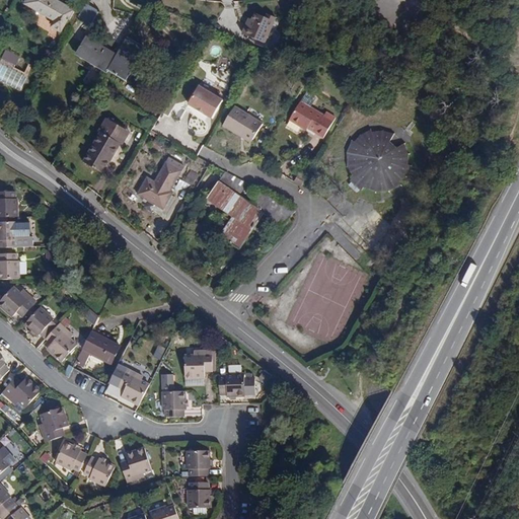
[(27,0),(26,3),(57,20),(53,27),(61,31),(73,10),(55,0),(27,0)]
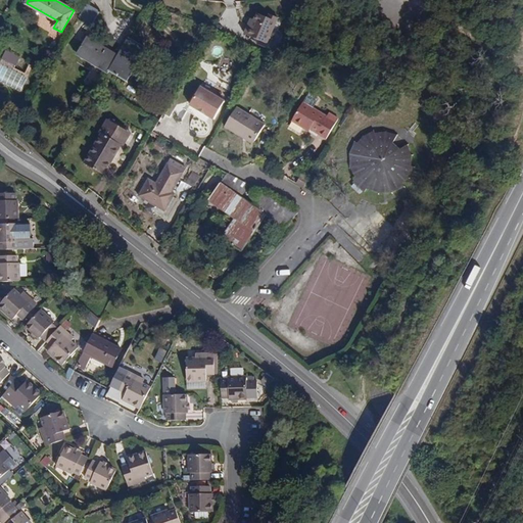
[(245,35),(268,44),(279,18),(270,14),(269,18),(257,13),(254,20),(251,19),(245,35)]
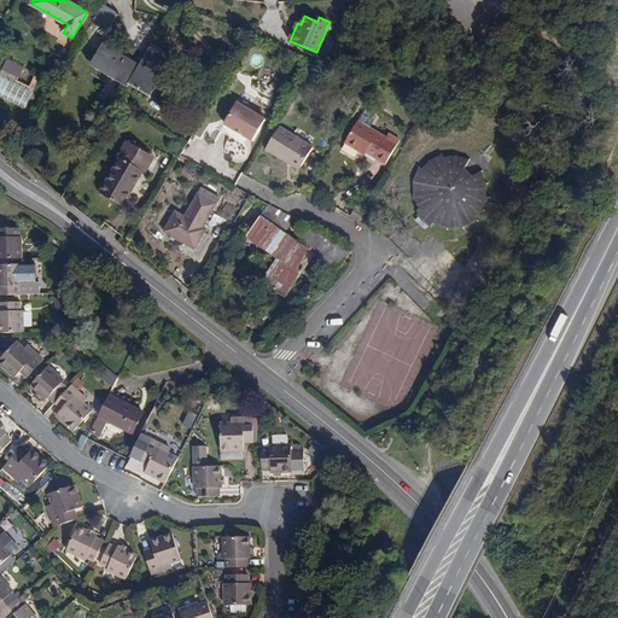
[(103,44),(92,63),(128,85),(140,65),(103,44)]
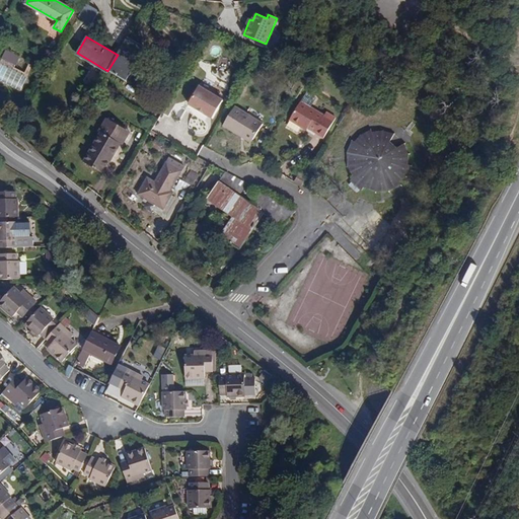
[(128,38),(118,55),(107,71),(126,82),(139,60),(137,58),(144,47),(128,38)]
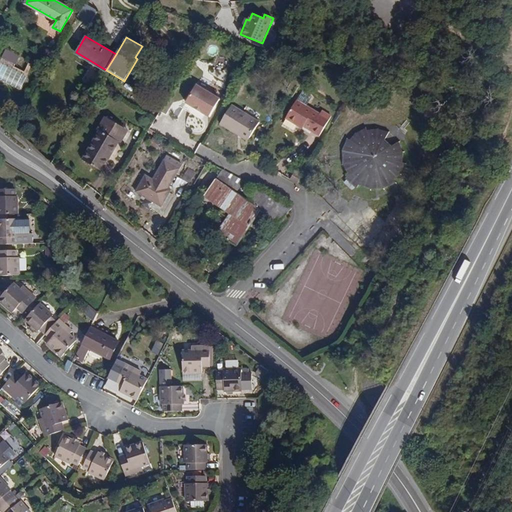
[(5,50),(0,63),(0,65),(10,69),(6,80),(18,84),(27,59),(5,50)]
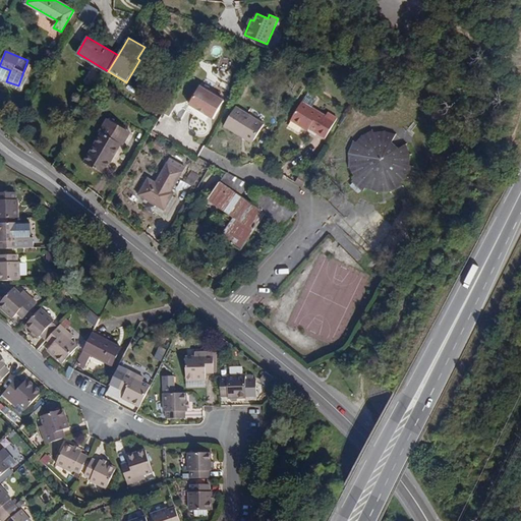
[(107,73),(108,71),(77,53),(76,55),(107,73)]
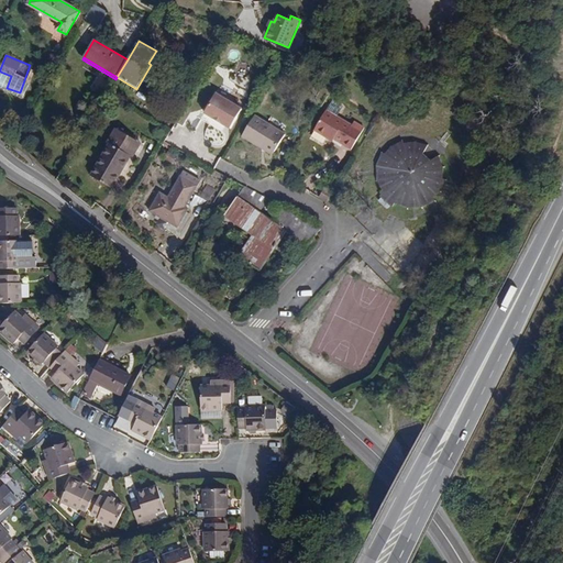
[(242,110),(217,95),(205,114),(213,119),(230,130),(242,110)]
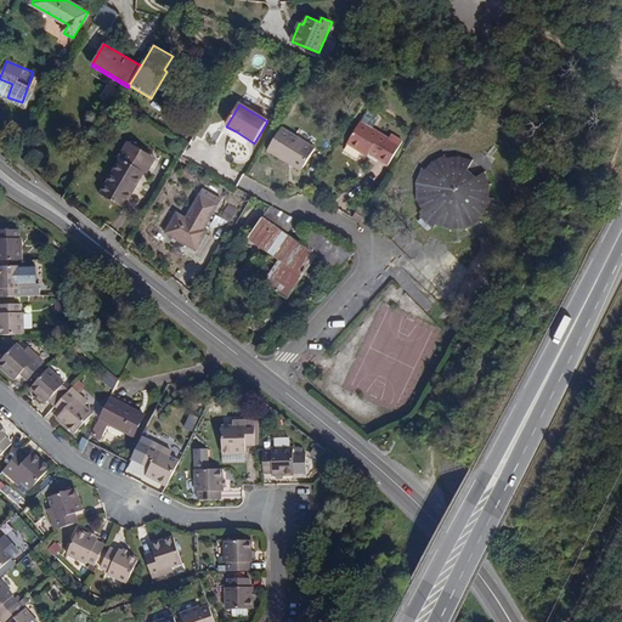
[(388,162),(401,139),(389,131),(388,136),(360,120),(346,142),(361,151),(362,148),(368,152),(388,162)]
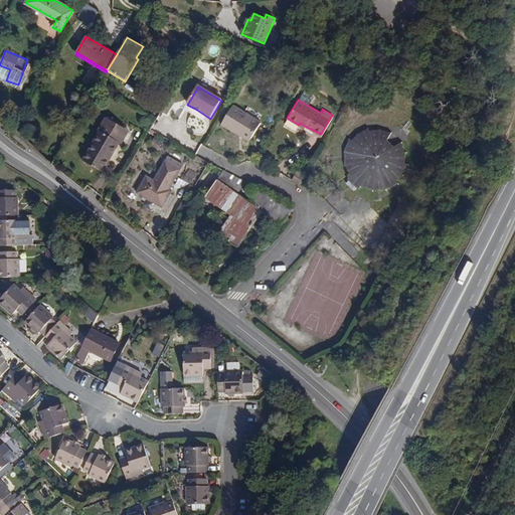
[(195,109),(187,105),(184,110),(192,115),(195,109)]
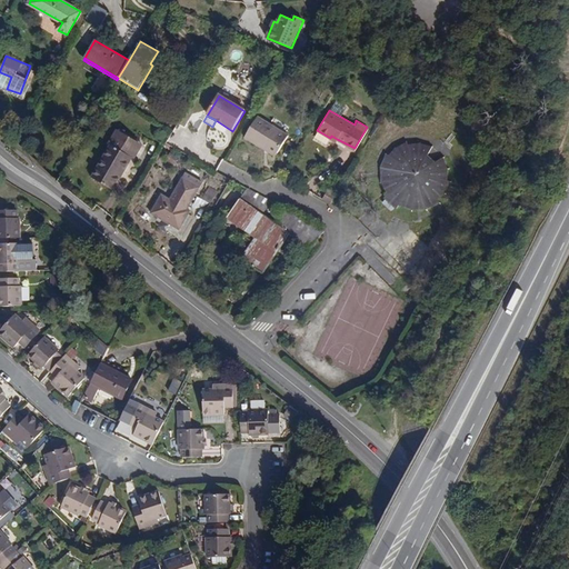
[(245,137),(259,146),(261,142),(277,152),(288,135),(258,116),(245,137)]
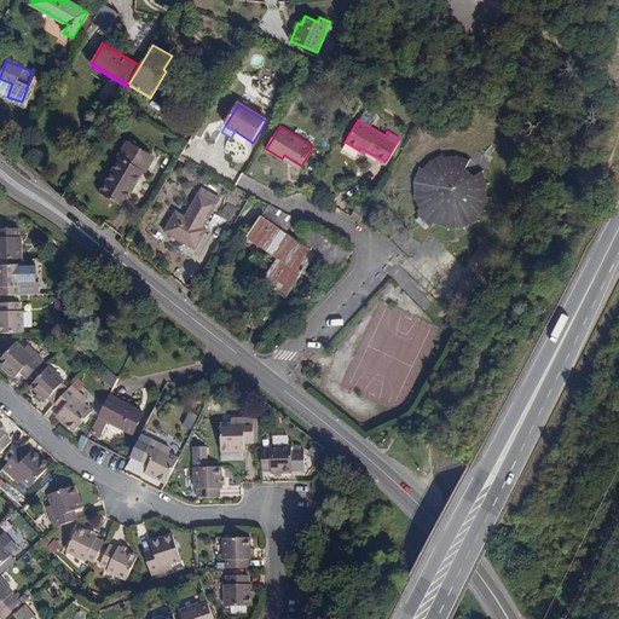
[(139,168),(148,154),(128,142),(119,157),(121,158),(100,194),(122,207),(143,171),(139,168)]
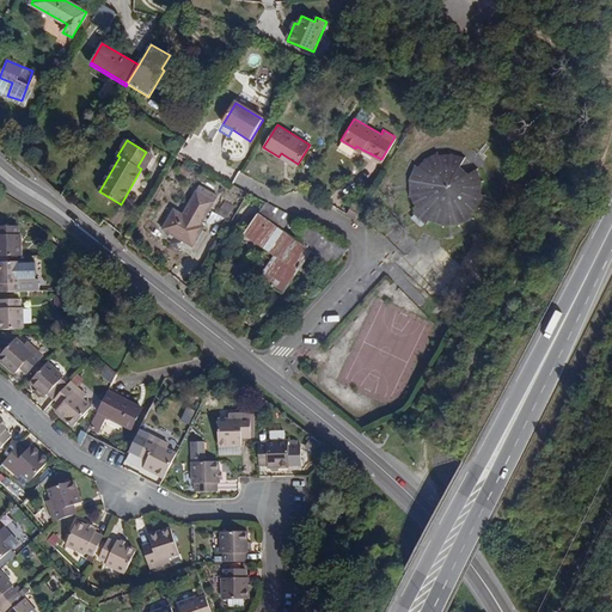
[(479,167),(467,176),(460,170),(466,157),(465,155),(464,159),(453,154),(453,151),(452,151),(451,153),(440,154),(439,150),(438,150),(438,153),(428,159),(426,158),(424,159),(426,160),(421,167),(416,165),(415,166),(417,167),(410,179),(408,179),(408,181),(410,181),(409,195),(407,195),(407,196),(409,196),(416,209),(412,213),(414,214),(411,218),(421,226),(424,222),(426,225),(429,219),(444,225),(444,227),(445,227),(445,225),(459,224),(460,226),(461,226),(460,224),(472,218),(475,220),(476,219),(472,214),(479,209),(481,210),(482,209),(481,208),(487,196),(489,197),(489,196),(483,194),(483,182),(485,182),(485,181),(483,181),(478,171),(481,169),(479,167)]
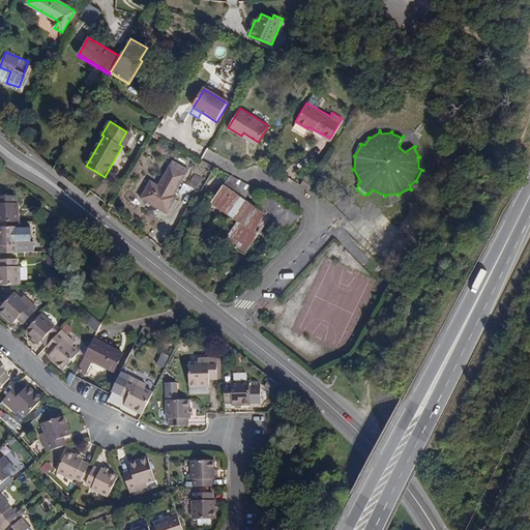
[(133,135),(126,131),(119,144),(122,146),(124,148),(133,135)]
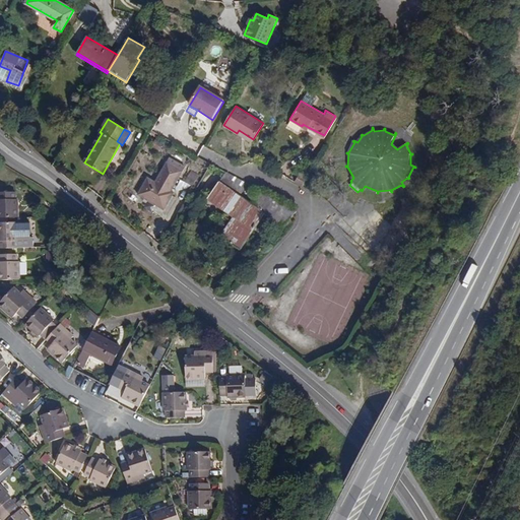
[(253,139),(239,130),(237,133),(252,142),(253,139)]
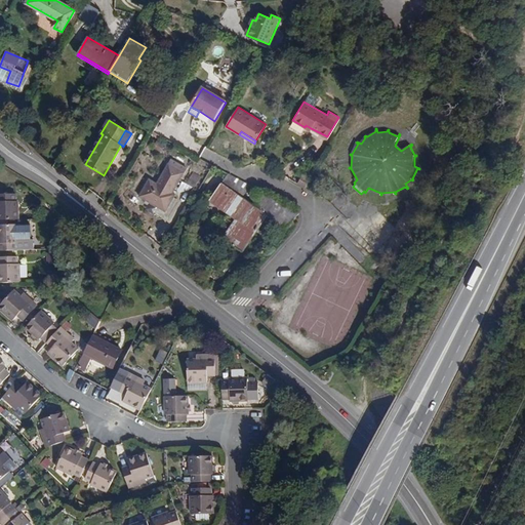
[(157,142),(154,147),(161,151),(164,146),(157,142)]
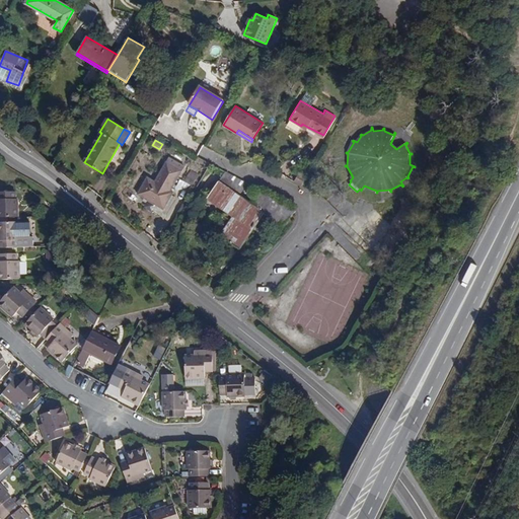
[(189,159),(173,150),(155,182),(150,179),(147,180),(146,179),(138,195),(163,210),(172,195),(173,193),(170,191),(189,159)]
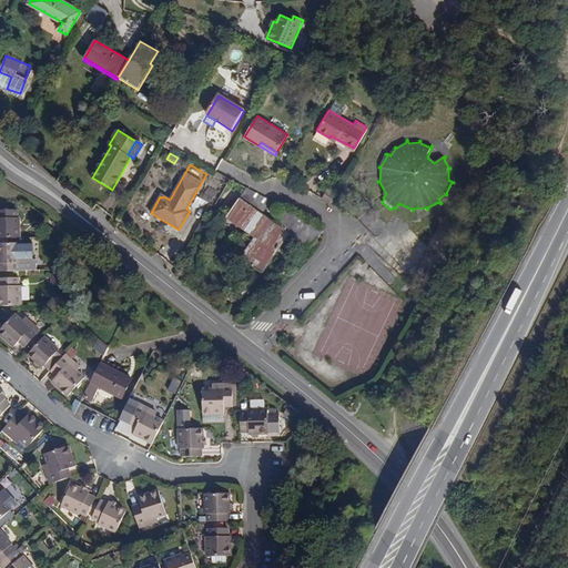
[(243,195),(254,203),(259,194),(247,189),(243,195)]
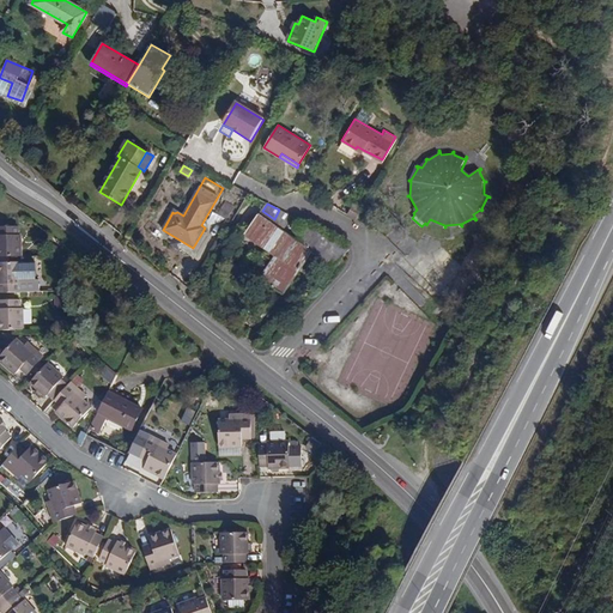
[(349,213),(357,218),(360,211),(352,206),(349,213)]
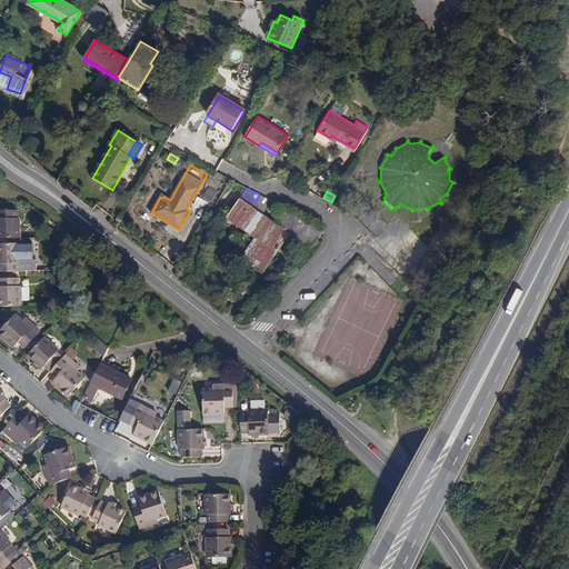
[(259,195),(255,203),(266,210),(271,201),(259,195)]
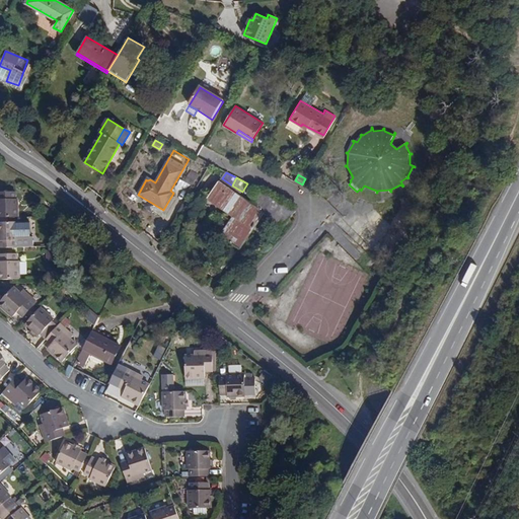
[(251,204),(218,181),(206,200),(207,200),(209,198),(236,217),(234,219),(224,234),(222,236),(220,234),(220,235),(240,249),(240,248),(239,247),(255,224),(253,223),(262,212),(264,213),(274,199),(260,191),(251,204)]
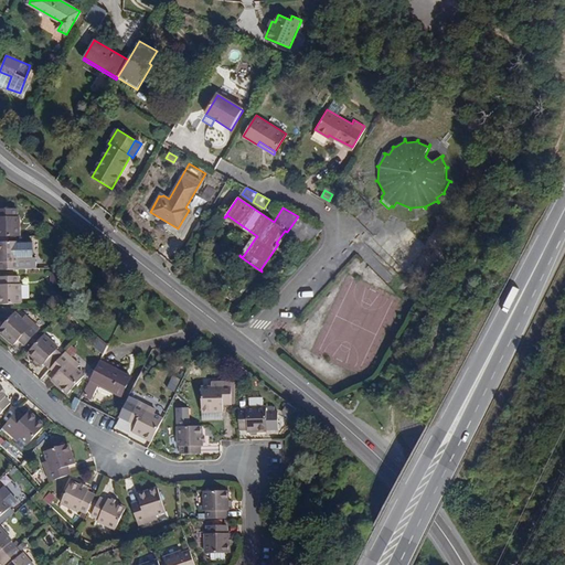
[(0,236),(8,236),(19,236),(18,216),(16,216),(16,210),(0,210),(0,236)]
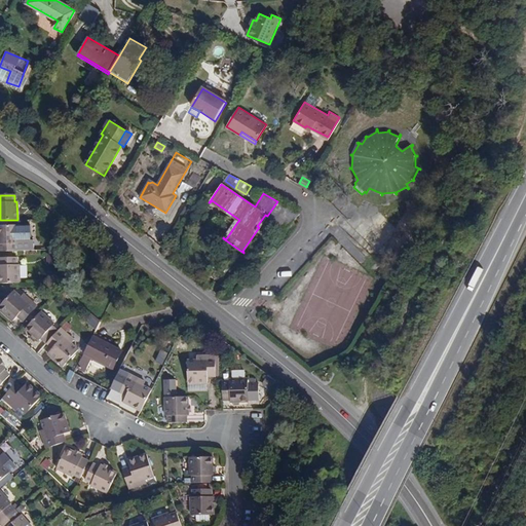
[(177,199),(175,197),(165,213),(168,214),(177,199)]
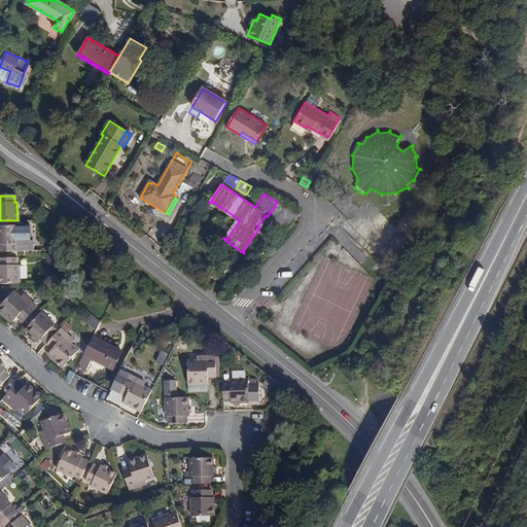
[(257,226),(259,227),(268,216),(266,215),(257,226)]
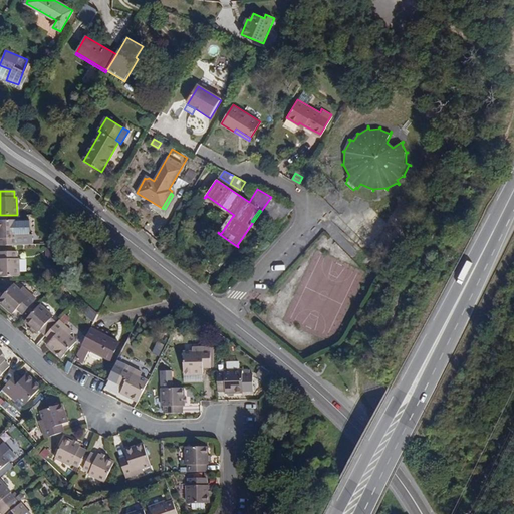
[(0,245),(16,245),(15,238),(17,238),(17,235),(29,235),(29,221),(17,221),(17,220),(7,220),(0,220),(0,245)]
